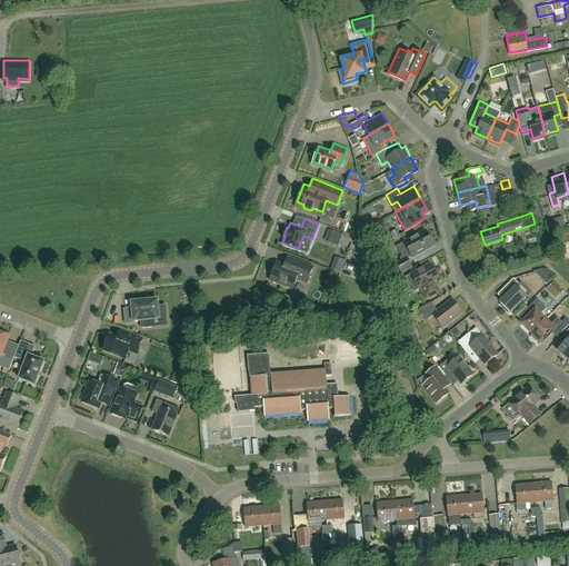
[(329,227),(323,238),(338,244),(343,232),(329,227)]
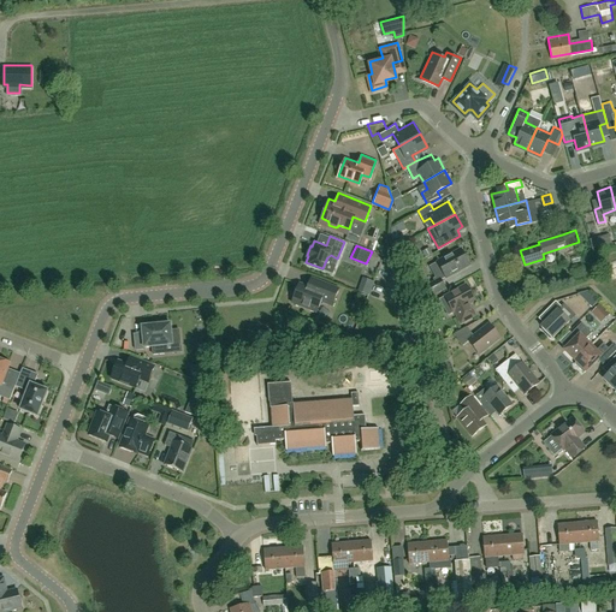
[(460,247),(437,260),(445,275),(469,262),(460,247)]
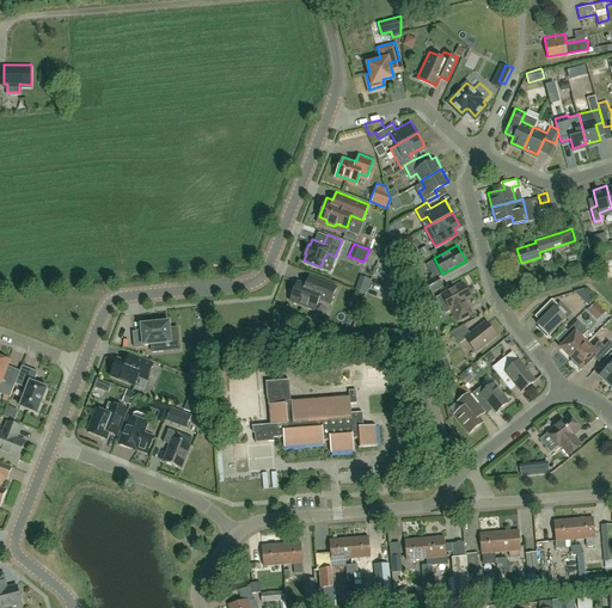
[(336,284),(322,278),(308,274),(305,283),(297,280),(294,287),(292,288),(289,293),(291,295),(289,298),(314,307),(319,298),(330,301),(336,284)]
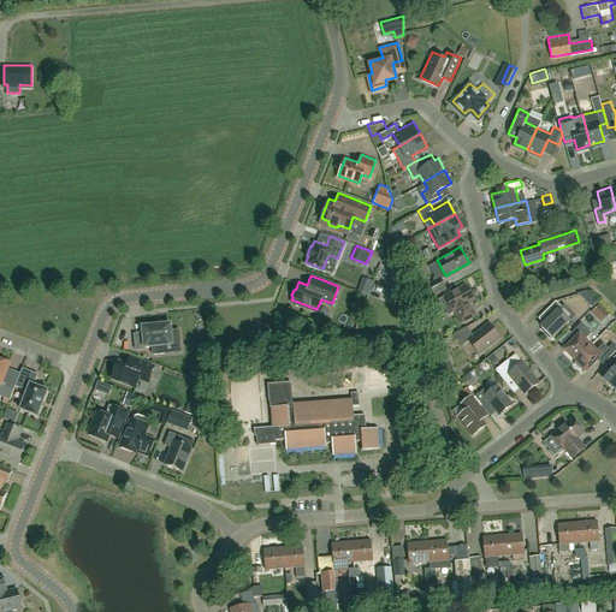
[(445,286),(439,277),(422,285),(427,295),(445,286)]
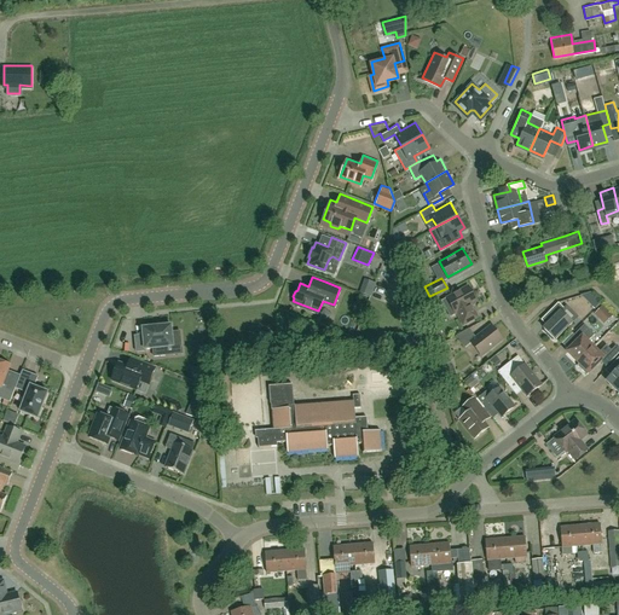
[(470,303),(476,300),(468,284),(441,299),(450,314),(457,311),(463,321),(476,314),(470,303)]
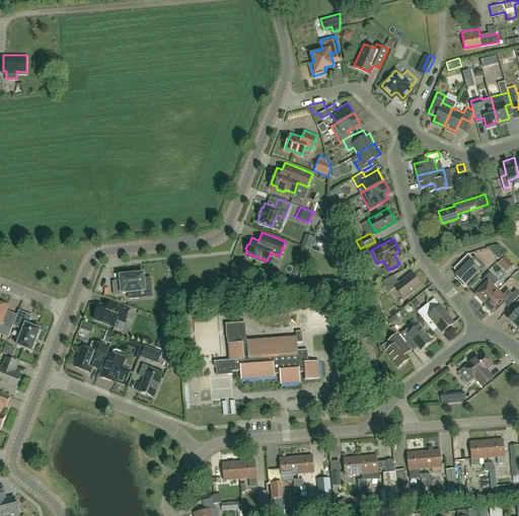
[(499,262),(506,255),(500,247),(493,254),(499,262)]
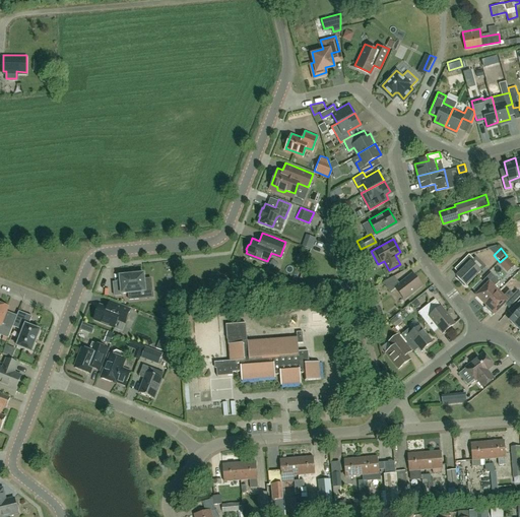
[(464,265),(456,273),(466,283),(480,269),(470,259),(473,257),(468,252),(460,261),(464,265)]
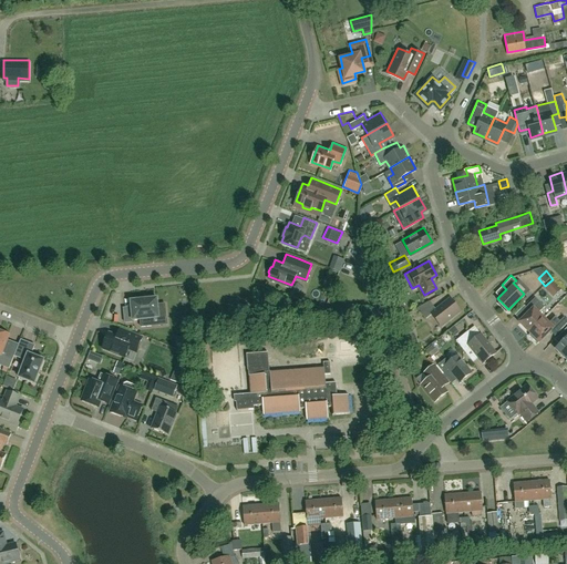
[(558,297),(565,289),(554,278),(546,287),(558,297)]
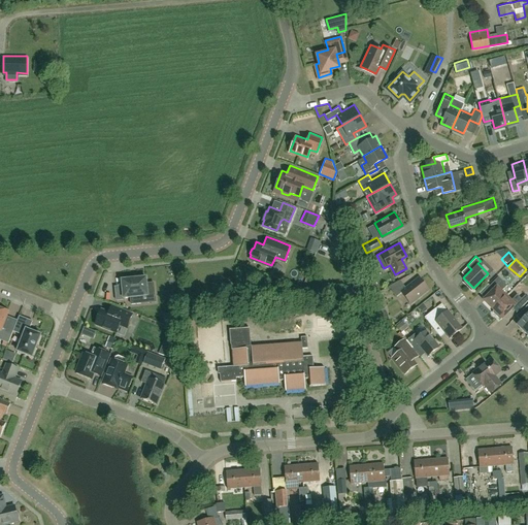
[(484,298),(493,307),(505,294),(500,290),(506,284),(498,274),(489,284),(494,288),(484,298)]
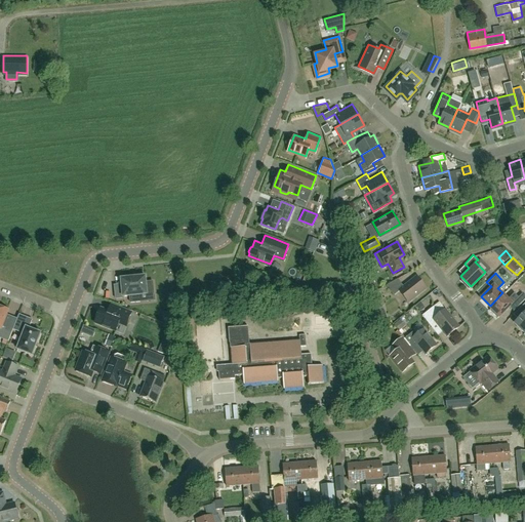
[(145,274),(121,277),(121,282),(114,283),(115,296),(123,295),(123,294),(129,293),(130,300),(155,298),(153,279),(146,280),(145,274)]
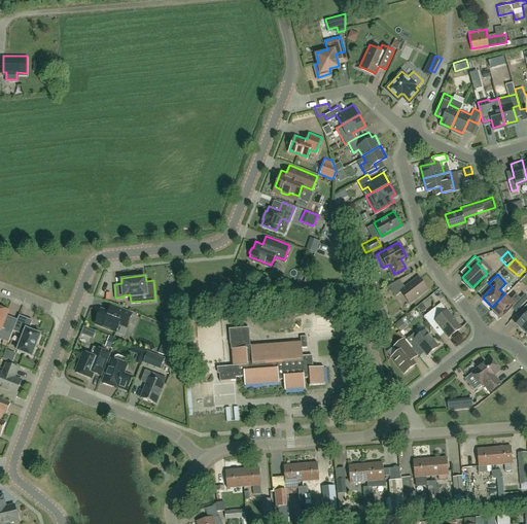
[(396,293),(400,290),(410,301),(427,287),(418,275),(406,285),(398,278),(388,284),(396,293)]
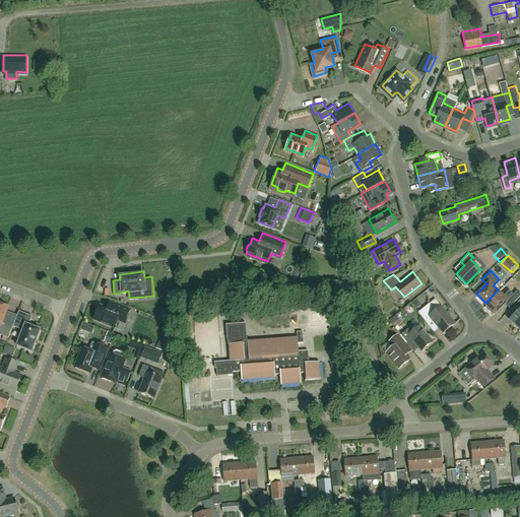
[(485,303),(486,304),(484,305),(493,313),(504,302),(509,306),(519,294),(519,291),(517,288),(513,292),(509,287),(502,295),(498,289),(485,303)]
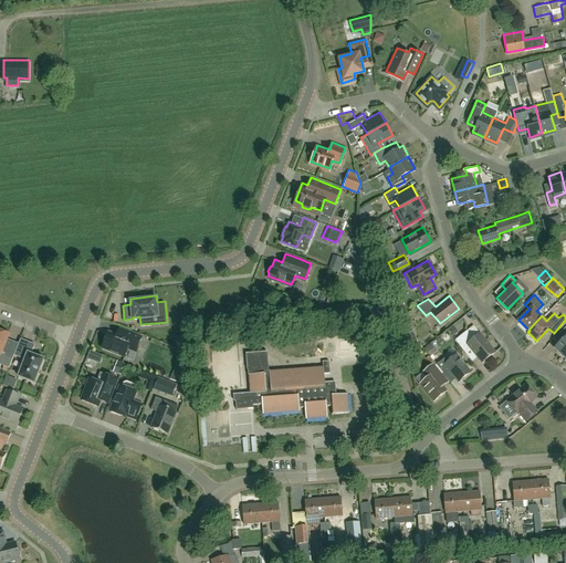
[(404,322),(406,331),(417,327),(415,319),(404,322)]
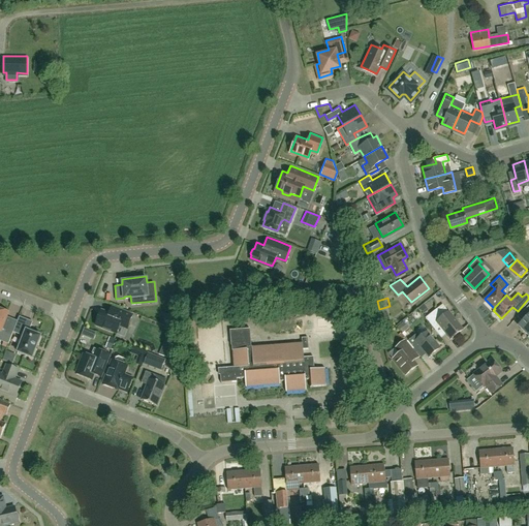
[(518,323),(528,333),(528,331),(528,303),(524,308),(528,313),(518,323)]
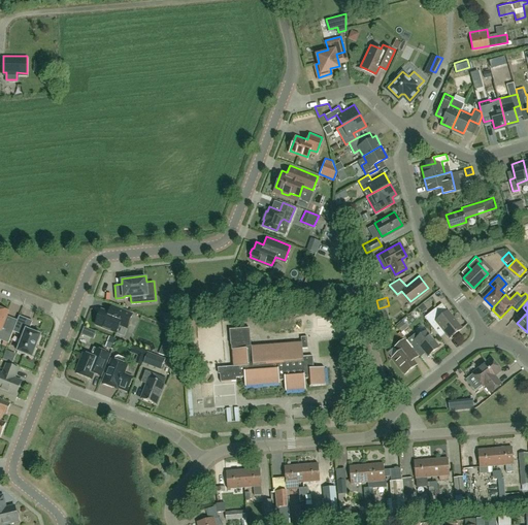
[(0,336),(3,338),(2,342),(6,345),(7,340),(8,341),(12,329),(18,318),(17,318),(15,320),(5,316),(7,309),(0,306),(0,336)]
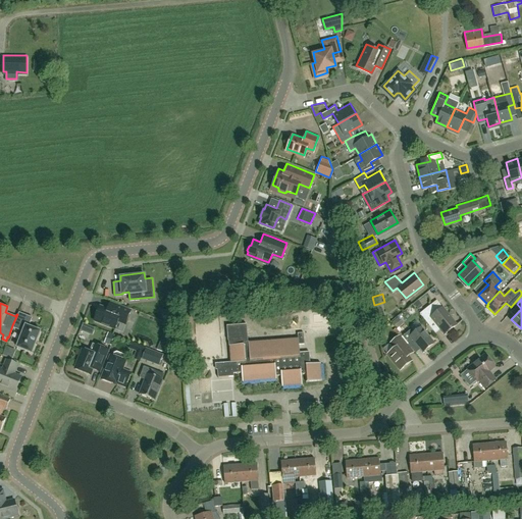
[(436,310),(430,303),(419,311),(428,323),(433,319),(445,332),(456,322),(442,306),(436,310)]
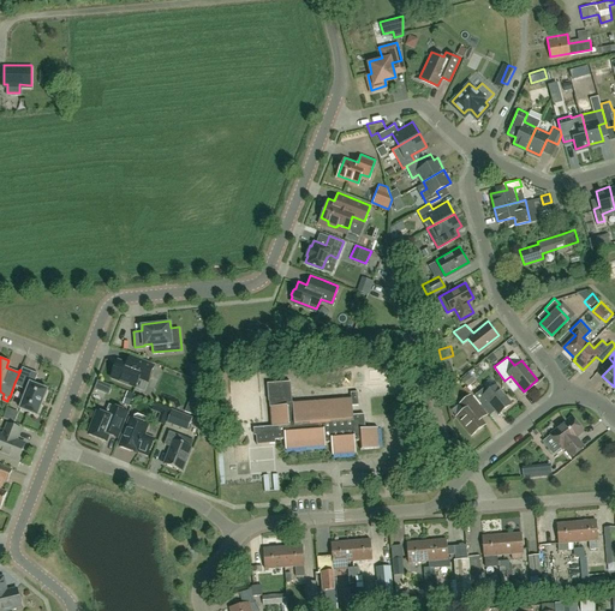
[(118,358),(111,375),(135,384),(138,376),(148,379),(154,364),(139,358),(137,366),(118,358)]
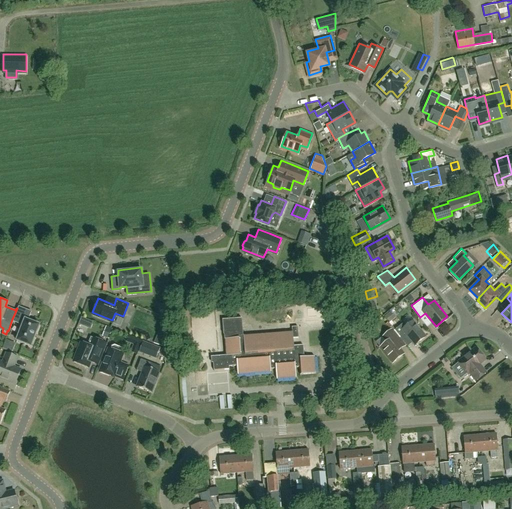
[(17,308),(12,319),(22,323),(16,338),(31,344),(39,323),(28,318),(31,309),(18,304),(17,308)]
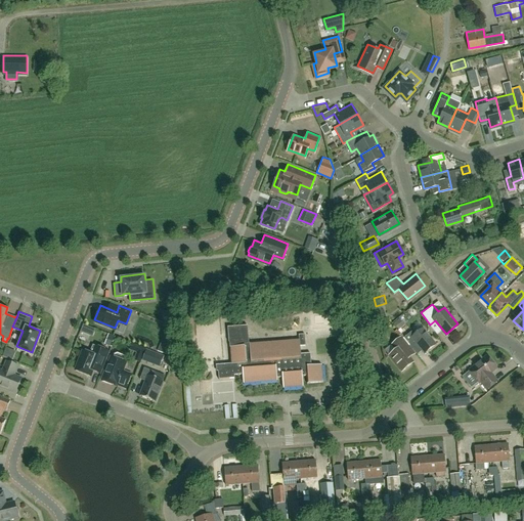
[(229,345),(230,345),(231,361),(223,362),(217,362),(218,367),(218,377),(234,376),(234,373),(243,373),(243,381),(270,379),(277,379),(277,376),(281,375),(282,386),(303,385),(302,374),(307,374),(307,381),(323,380),(321,362),(311,363),(310,351),(301,352),(300,344),(305,343),(304,332),(298,333),(299,338),(268,340),(250,341),(249,341),(247,323),(227,324),(228,340),(229,340),(229,345)]
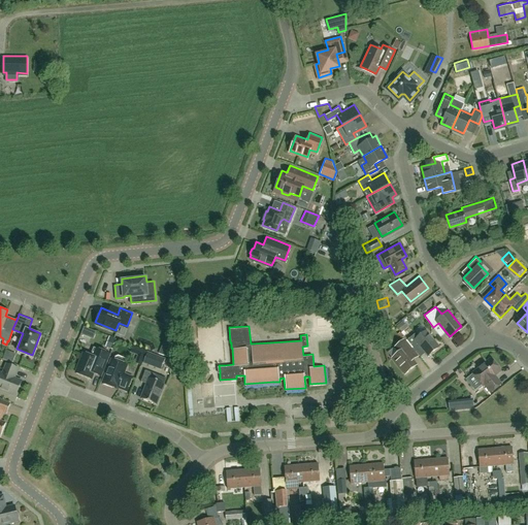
[(171,357),(179,333),(167,328),(158,352),(171,357)]
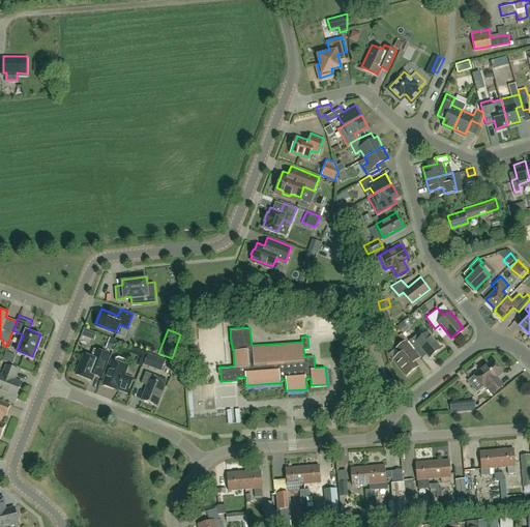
[(440,346),(428,330),(421,334),(418,331),(411,337),(406,330),(403,332),(416,349),(420,345),(429,355),(440,346)]
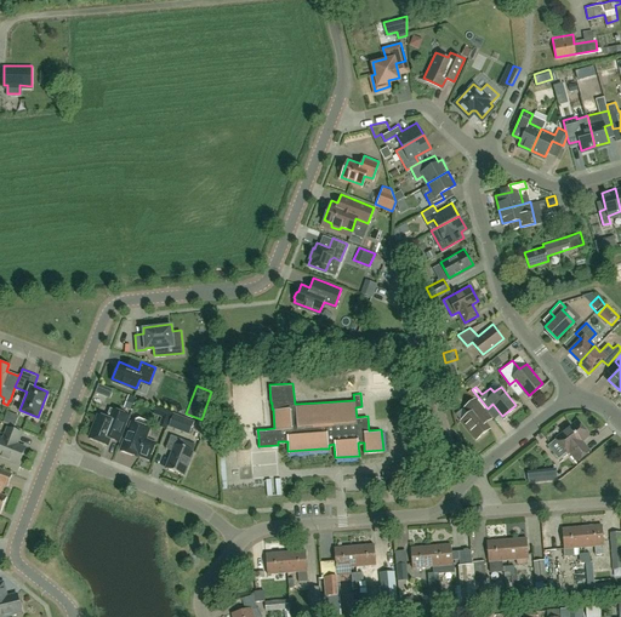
[(484,409),(474,396),(474,398),(465,405),(469,411),(461,418),(477,438),(489,427),(485,422),(491,417),(484,409)]
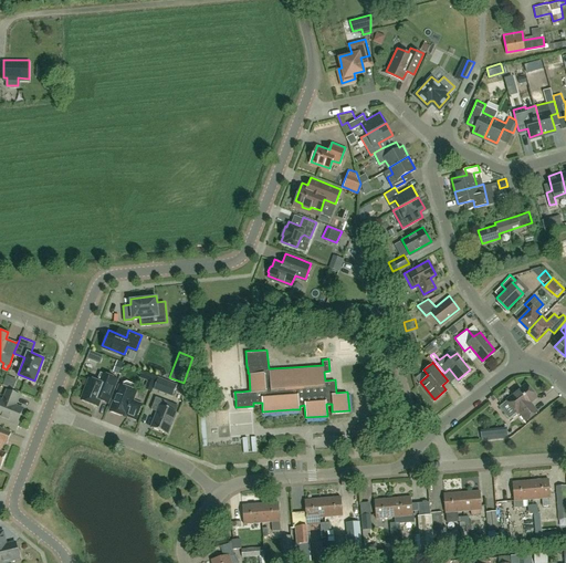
[(150,389),(154,383),(157,374),(142,368),(139,375),(148,378),(145,387),(150,389)]
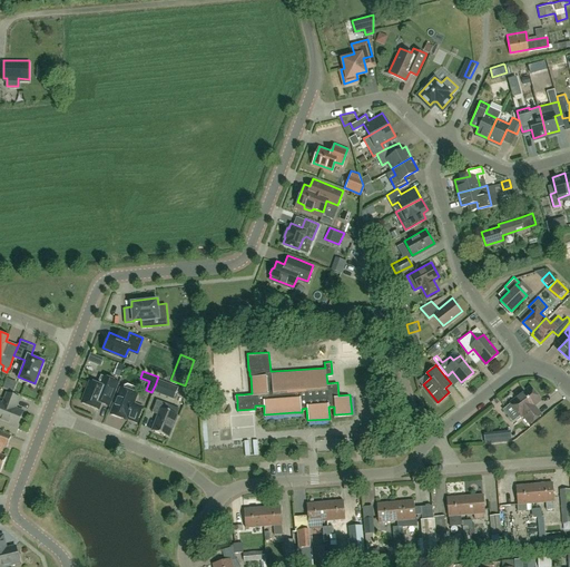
[(118,380),(102,374),(101,380),(97,382),(90,380),(82,401),(98,407),(99,402),(108,406),(112,394),(118,380)]
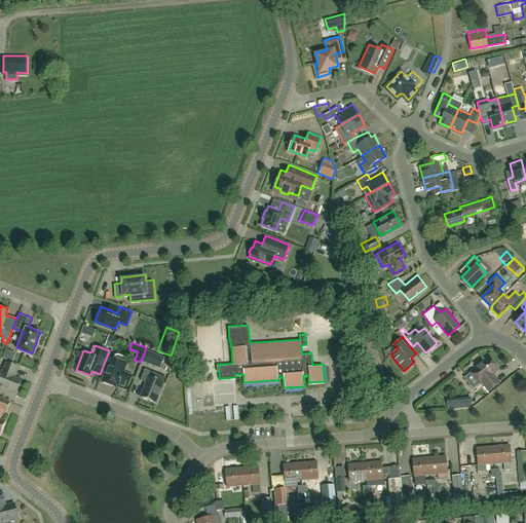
[(164,355),(147,348),(143,359),(160,366),(164,355)]
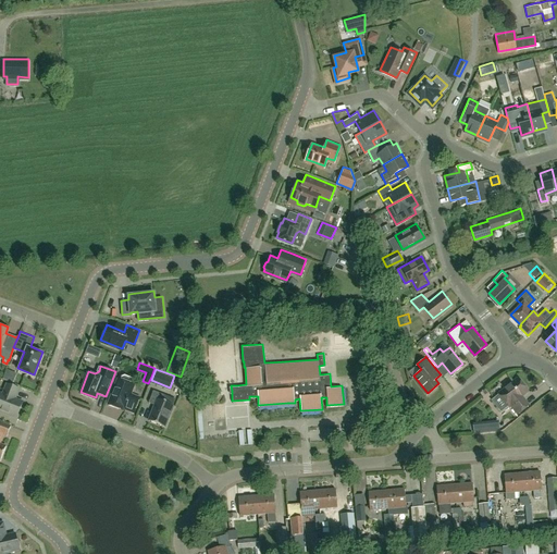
[(114,386),(108,403),(119,407),(119,405),(134,410),(139,396),(130,392),(134,383),(131,382),(132,379),(131,377),(125,374),(122,376),(118,388),(114,386)]
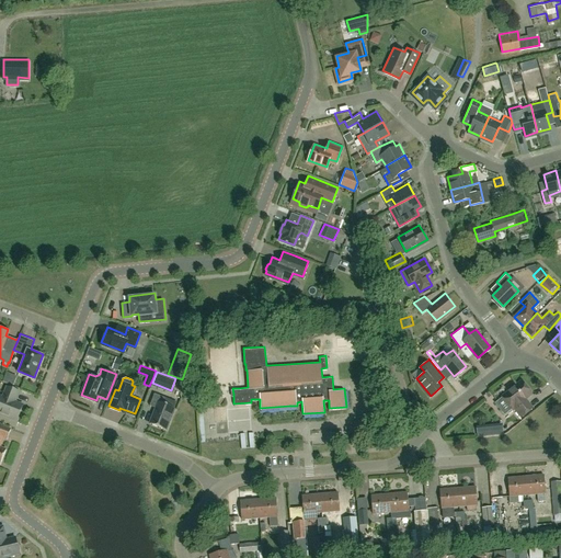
[(531,391),(521,379),(502,394),(513,407),(514,406),(522,414),(533,406),(525,397),(531,391)]
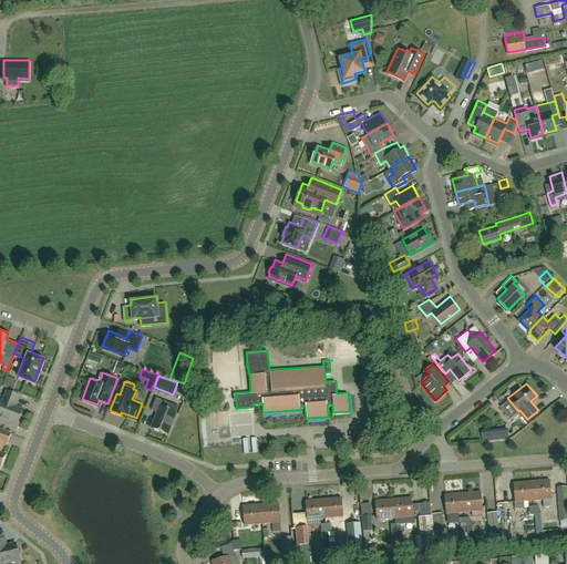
[(0,417),(17,423),(23,407),(16,403),(19,393),(7,389),(2,399),(1,398),(0,399),(0,417)]
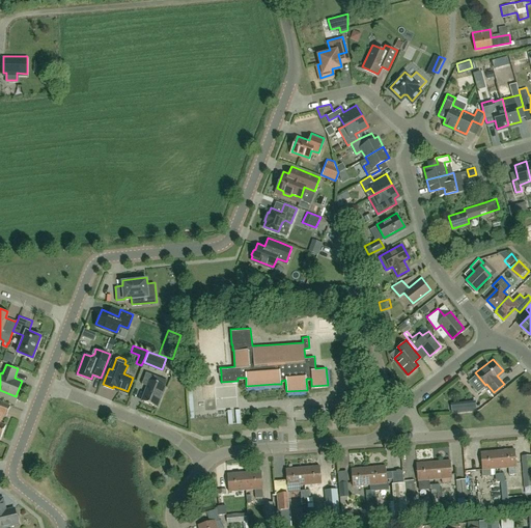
[(157,374),(146,370),(141,382),(147,384),(141,398),(157,405),(165,384),(155,380),(157,374)]
